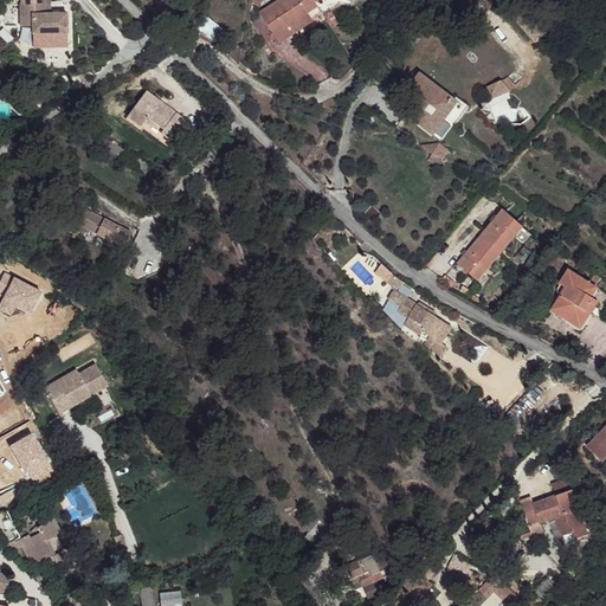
[(45,0),(14,0),(15,11),(46,11),(45,0)]
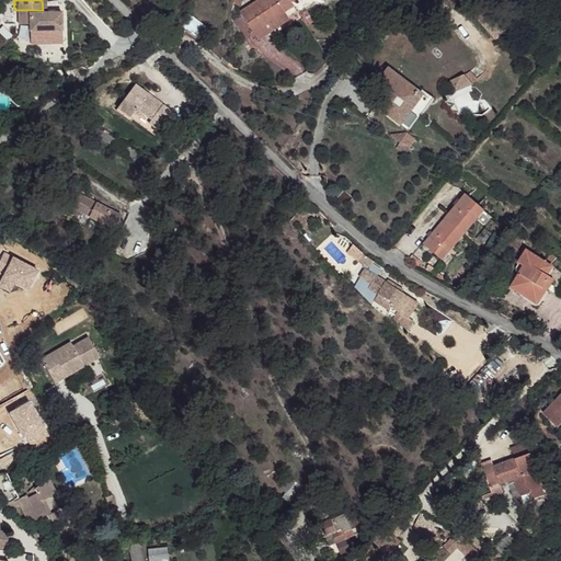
[(256,0),(245,9),(256,26),(272,16),(276,21),(289,11),(285,2),(287,0),(256,0)]
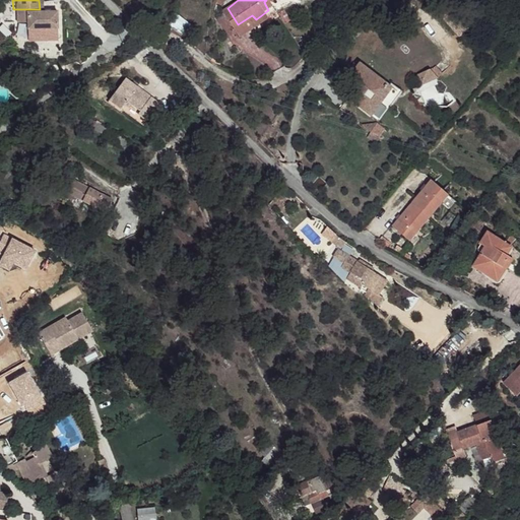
[(40,9),(13,9),(13,29),(24,29),(24,35),(55,35),(54,16),(39,16),(40,9)]
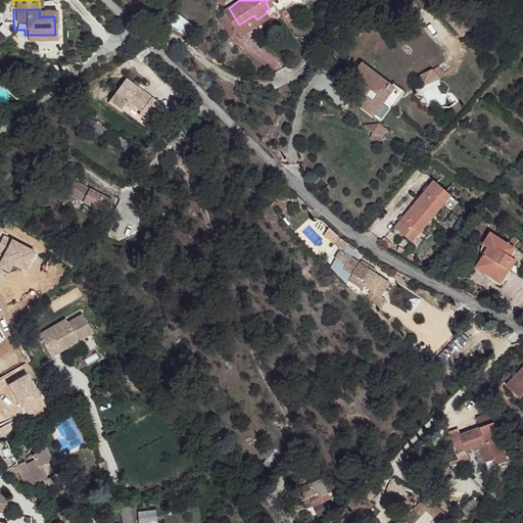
[(180,15),(172,27),(184,36),(192,25),(180,15)]
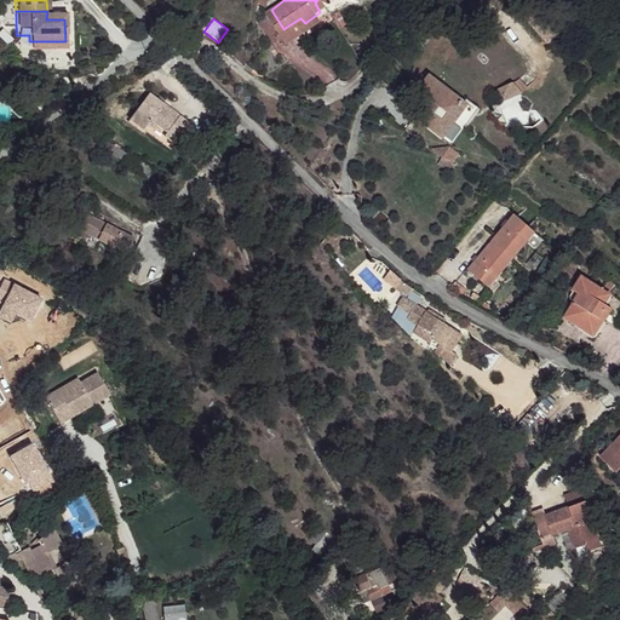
[(300,18),(283,29),(290,38),(308,26),(305,23),(300,18)]
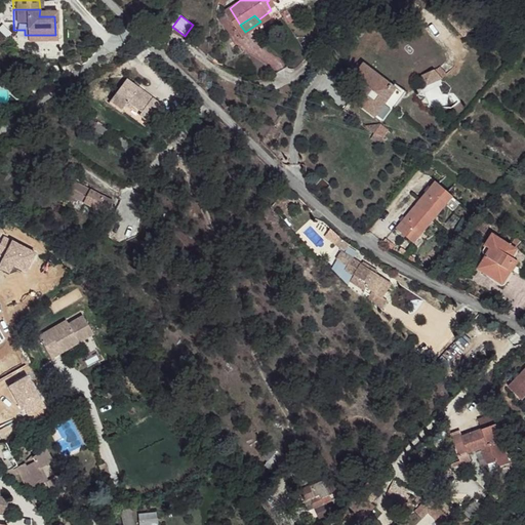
[(397,88),(363,64),(355,75),(363,82),(352,97),(376,115),(397,88)]
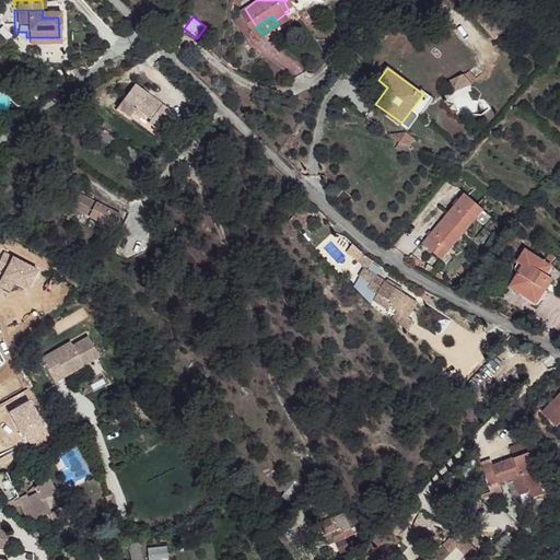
[(465,77),(451,82),(455,93),(474,85),(465,77)]
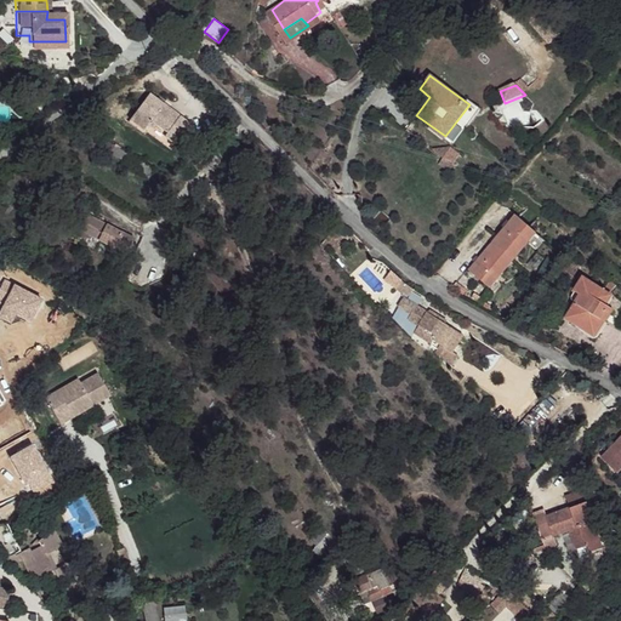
[(147,92),(127,119),(143,130),(151,121),(166,132),(163,136),(172,141),(187,120),(147,92)]
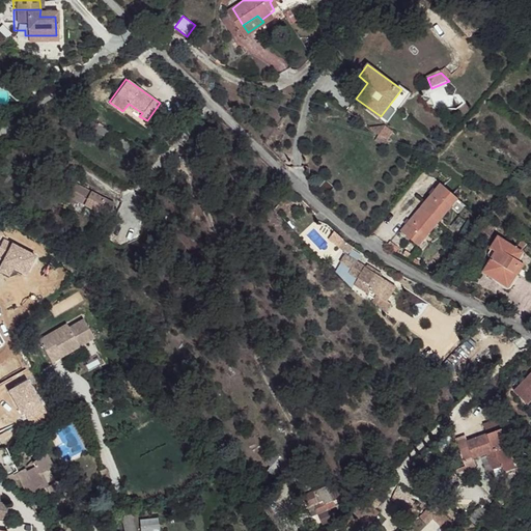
[(139,116),(142,113),(129,104),(122,111),(143,126),(147,120),(139,116)]
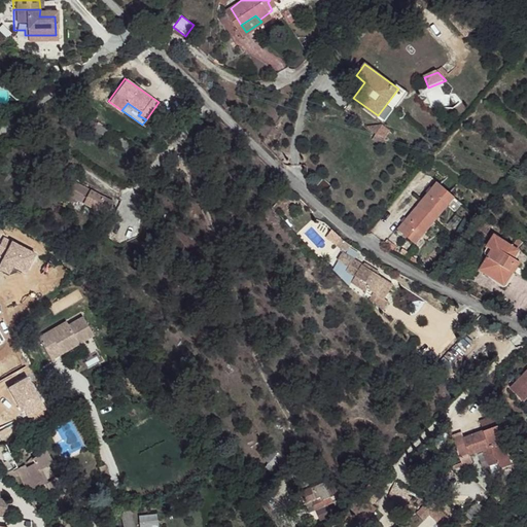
[(130,145),(120,138),(117,143),(126,149),(130,145)]
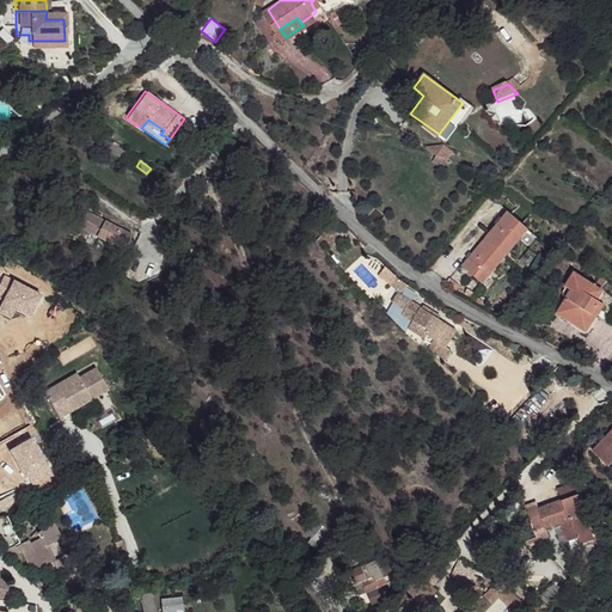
[(66,193),(57,187),(54,194),(60,200),(66,193)]
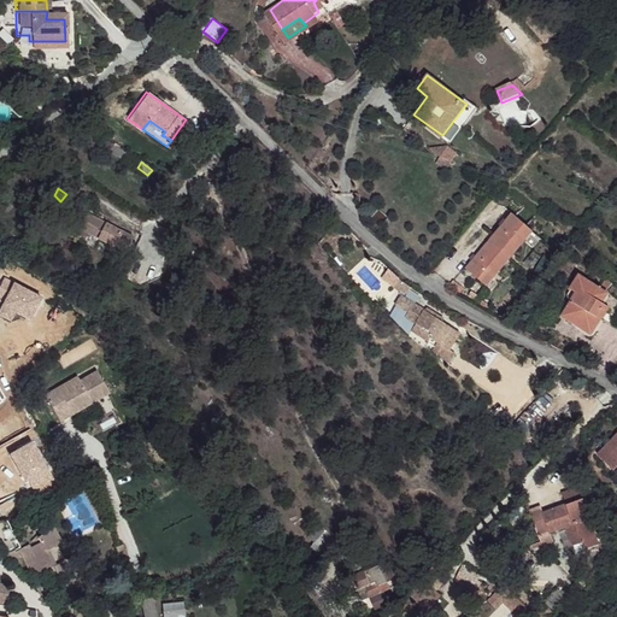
[(83,201),(82,205),(95,211),(97,209),(83,201)]
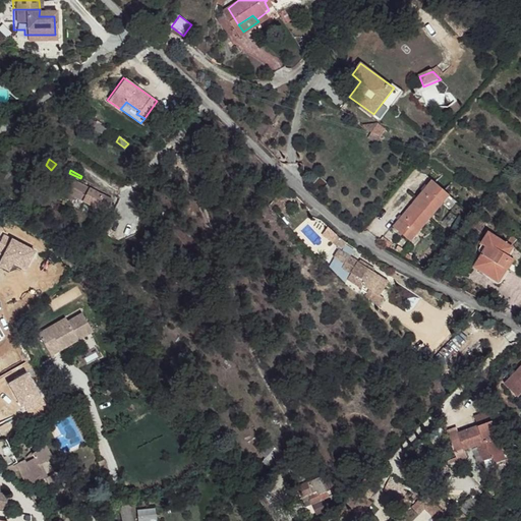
[(80,178),(69,173),(61,186),(99,209),(101,208),(108,213),(114,203),(78,181),(80,178)]
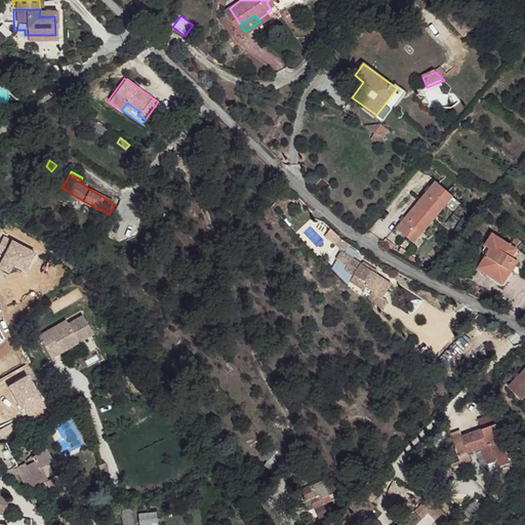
[(451,196),(435,180),(394,229),(410,244),(451,196)]
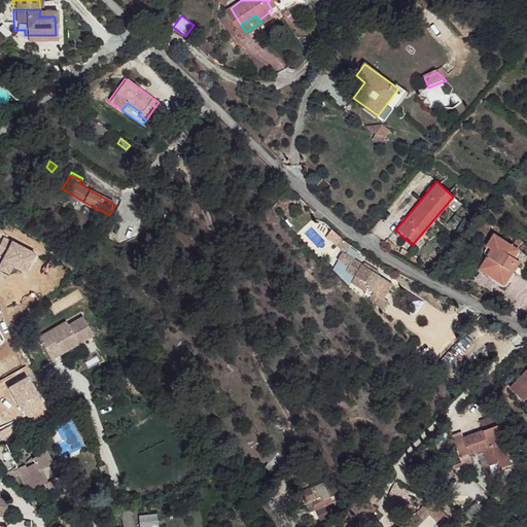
[(513,250),(487,235),(480,246),(484,249),(472,270),(497,284),(504,273),(507,275),(514,261),(508,257),(513,250)]
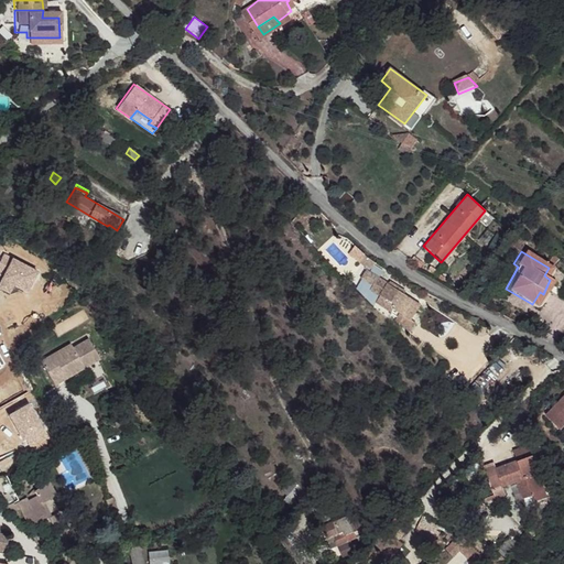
[(40,272),(13,258),(4,253),(0,261),(0,272),(4,274),(2,279),(0,282),(0,288),(10,294),(14,285),(28,293),(40,272)]
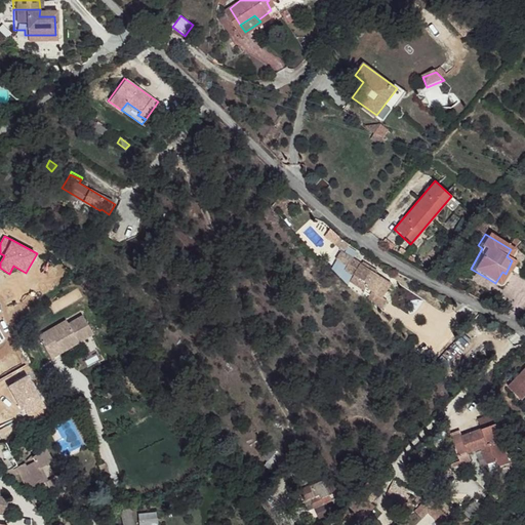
[(349,245),(338,237),(334,243),(340,247),(341,246),(346,249),(349,245)]
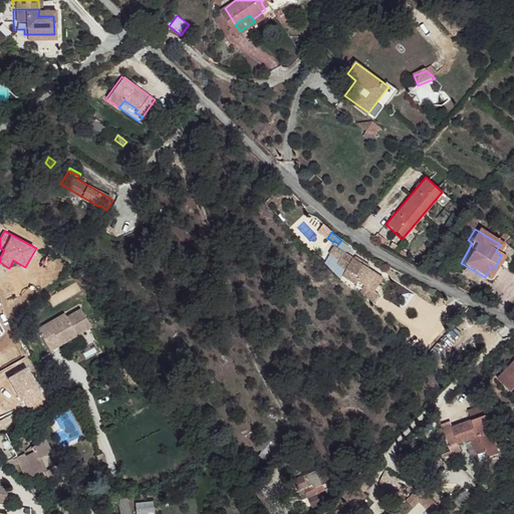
[(380,273),(336,244),(330,253),(340,261),(337,266),(343,270),(340,274),(359,285),(362,281),(368,285),(363,293),(376,302),(381,293),(375,290),(384,276),(380,273)]
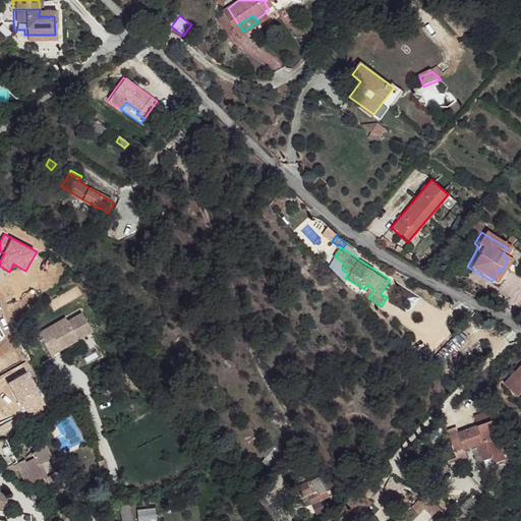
[(54,327),(56,331),(44,339),(54,355),(65,348),(62,344),(82,331),(85,336),(96,330),(85,313),(73,322),(70,316),(54,327)]
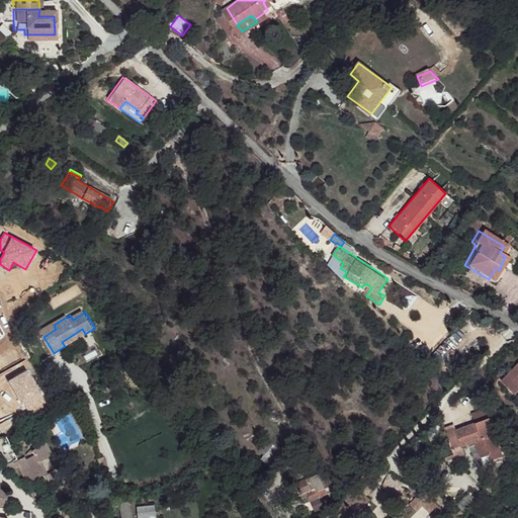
[(56,329),(54,325),(40,333),(44,337),(56,329)]
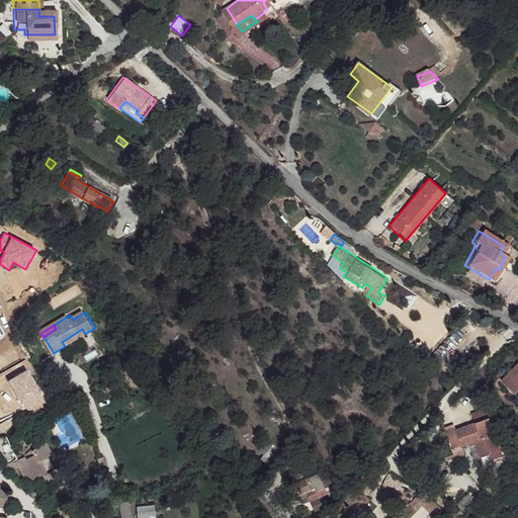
[(62,342),(65,346),(85,334),(82,329),(62,342)]
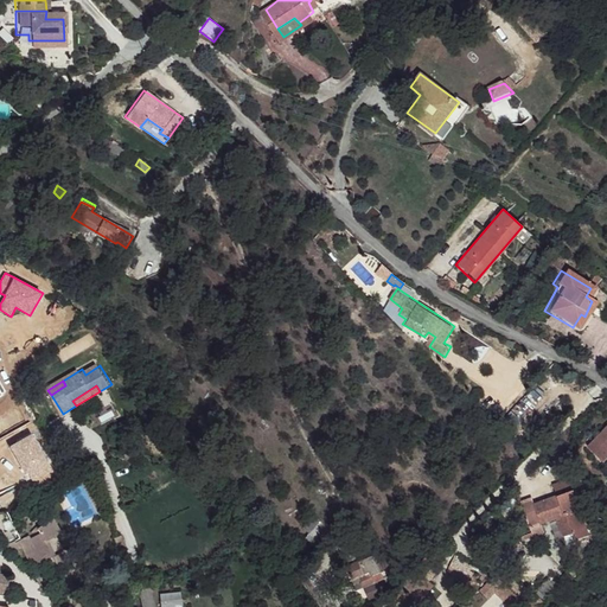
[(606,429),(589,448),(604,464),(606,460),(606,429)]
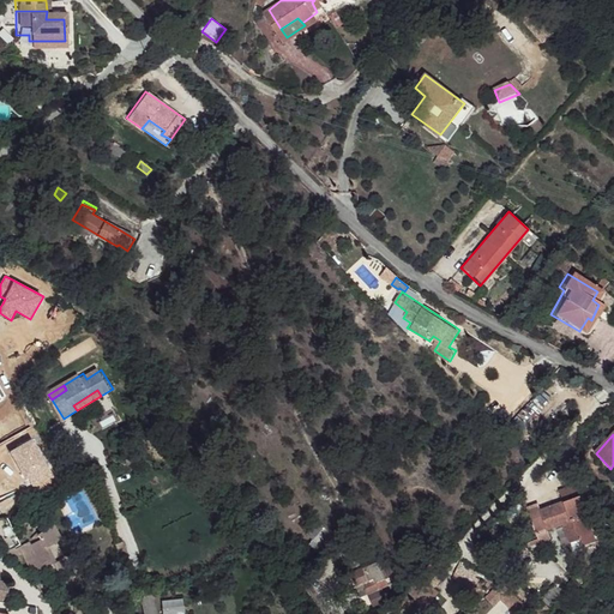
[(47,467),(32,439),(10,452),(25,480),(29,477),(34,487),(53,475),(47,467)]
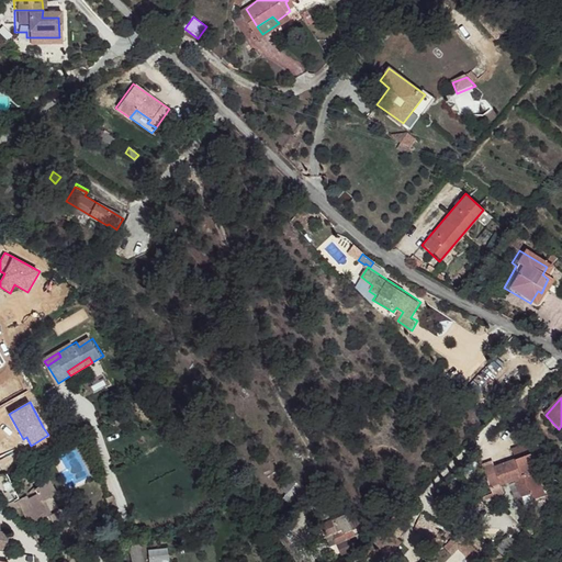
[(535,469),(528,454),(493,468),(498,483),(535,469)]
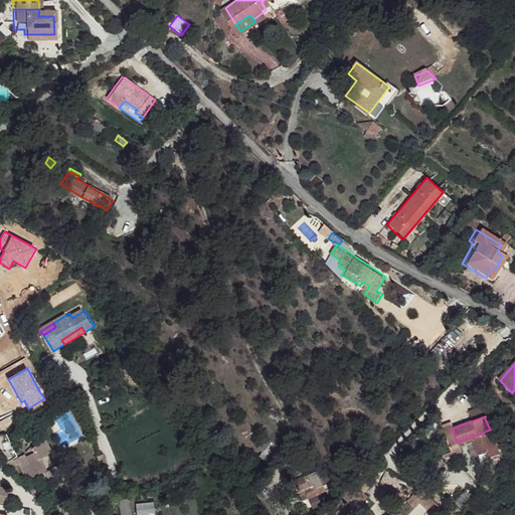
[(500,453),(490,430),(457,443),(460,446),(471,441),(481,463),(491,460),(490,457),(500,453)]
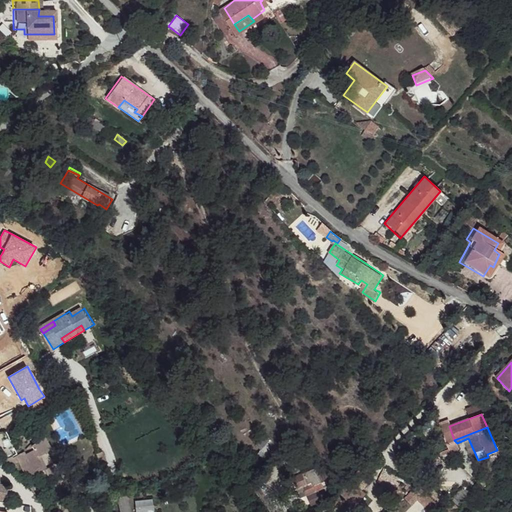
[(31,457),(26,460),(32,481),(40,478),(53,472),(48,461),(51,459),(45,446),(30,452),(31,457)]
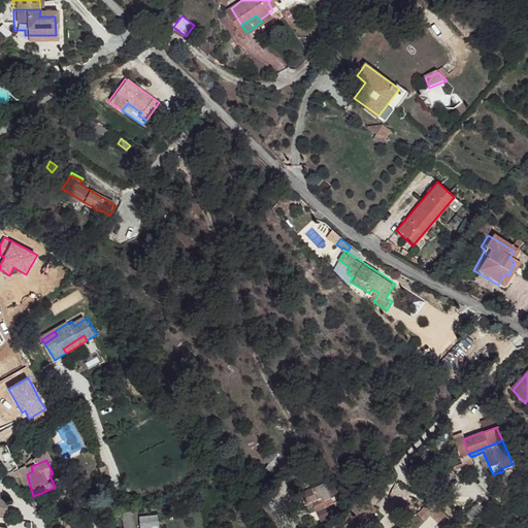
[(27,474),(25,471),(6,481),(10,486),(17,484),(27,500),(33,496),(27,474)]
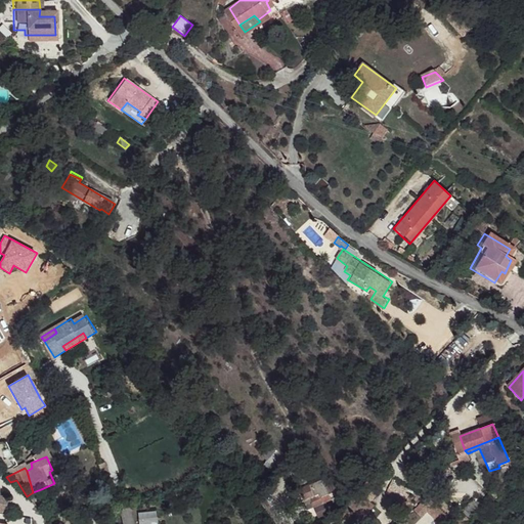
[(323,500),(314,482),(300,490),(306,500),(308,498),(319,516),(333,509),(325,499),(323,500)]
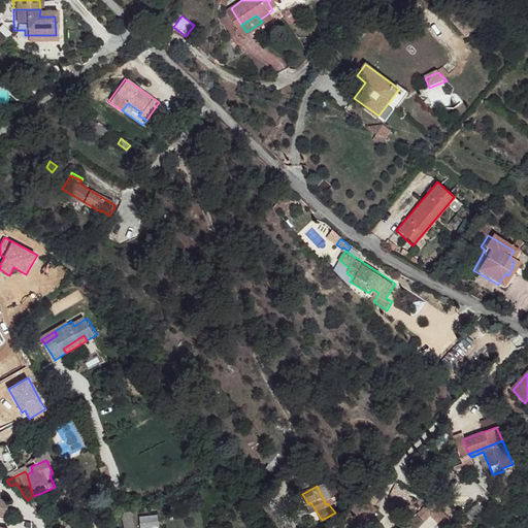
[(55,487),(41,493),(46,500),(50,500),(59,495),(55,487)]
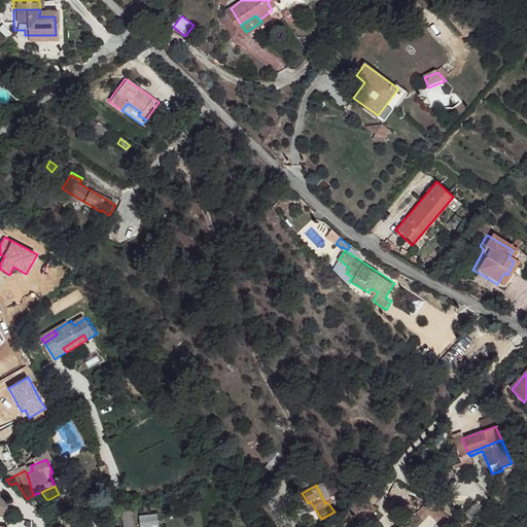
[(12,500),(0,496),(0,507),(11,512),(12,500)]
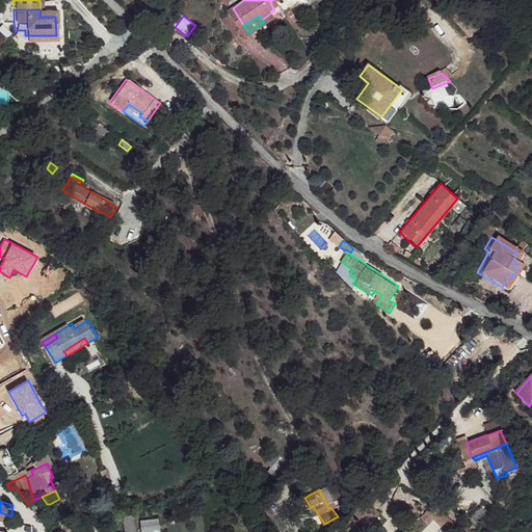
[(449,531),(450,531),(456,523),(435,509),(428,519),(449,531)]
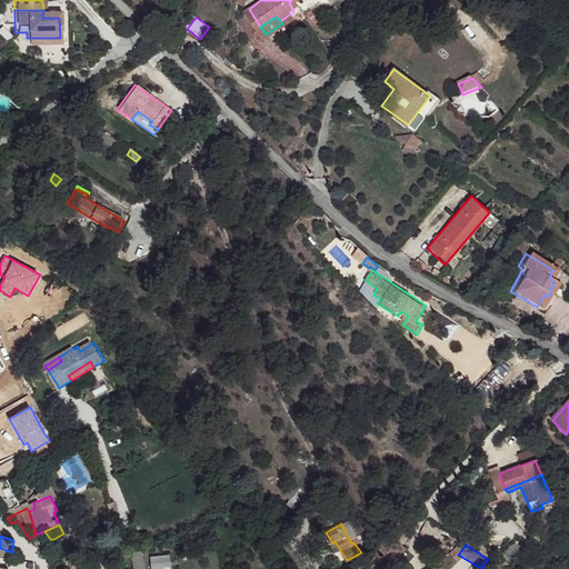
[(132,555),(135,568),(142,568),(142,552),(132,555)]
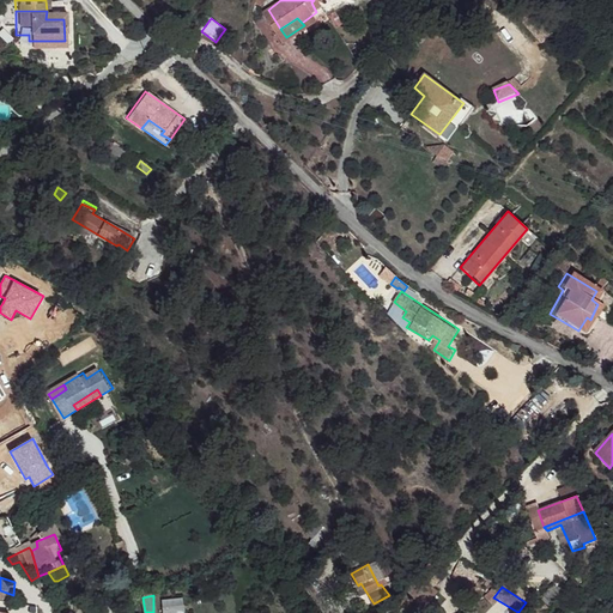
[(182,612),(181,598),(161,598),(162,612),(182,612)]
